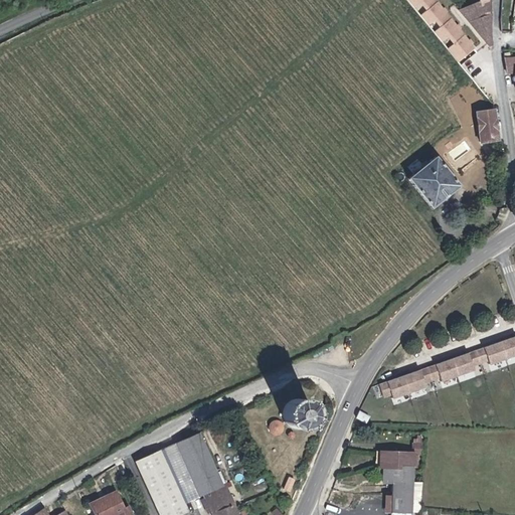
[(477,45),(439,0),(407,0),(458,60),(477,45)]
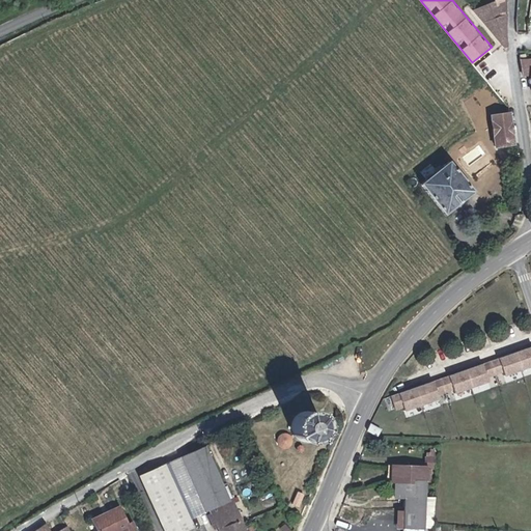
[(507,144),(503,115),(484,118),(485,128),(488,147),(507,144)]
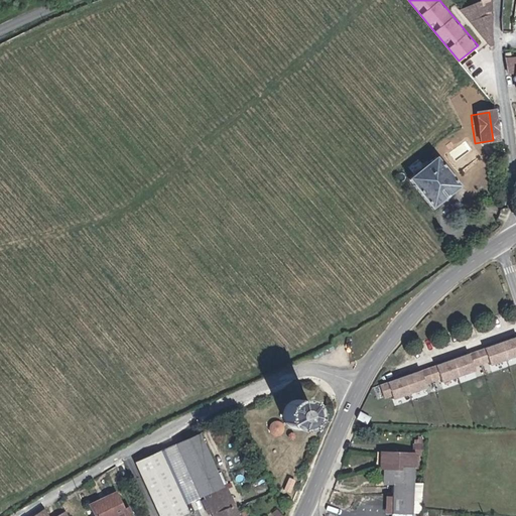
[(437,207),(465,186),(442,156),(441,155),(414,176),(437,207)]
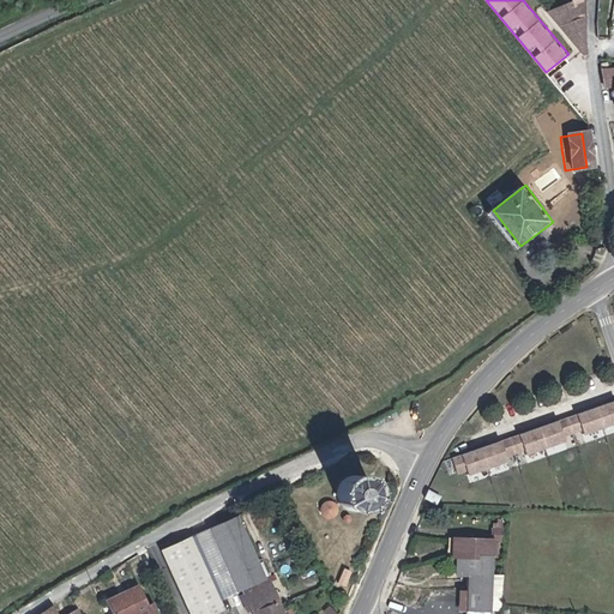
[(613,401),(579,414),(588,435),(613,425),(613,401)]
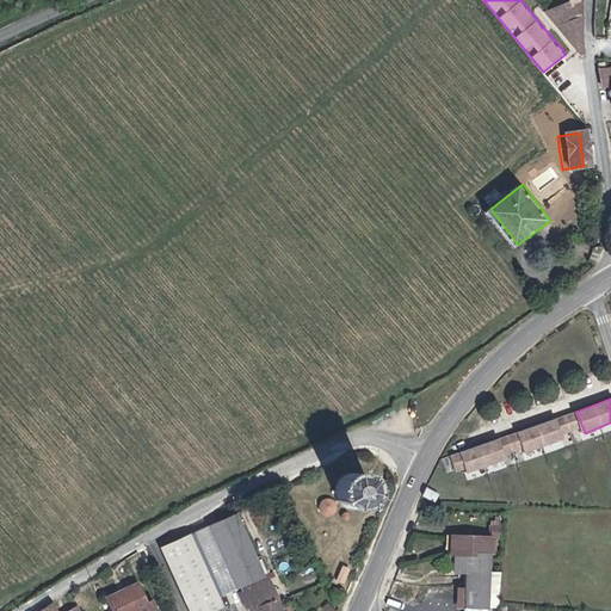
[(557,419),(519,432),(526,454),(565,440),(557,419)]
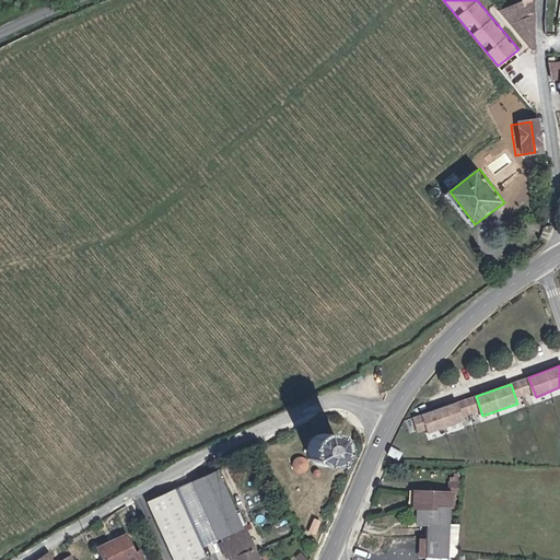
[(458,401),(423,412),(430,433),(465,422),(458,401)]
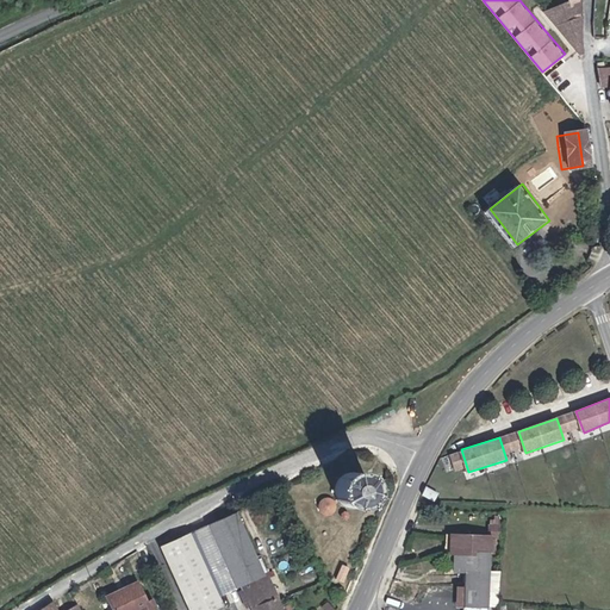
[(318,506),(322,511),(325,514),(328,515),(332,515),(337,515),(342,512),(346,510),(348,506),(350,502),(350,496),(349,491),(347,487),(343,485),(340,481),(335,480),(331,480),(327,481),(323,484),(319,486),(317,491),(316,497),(316,502),(318,506)]
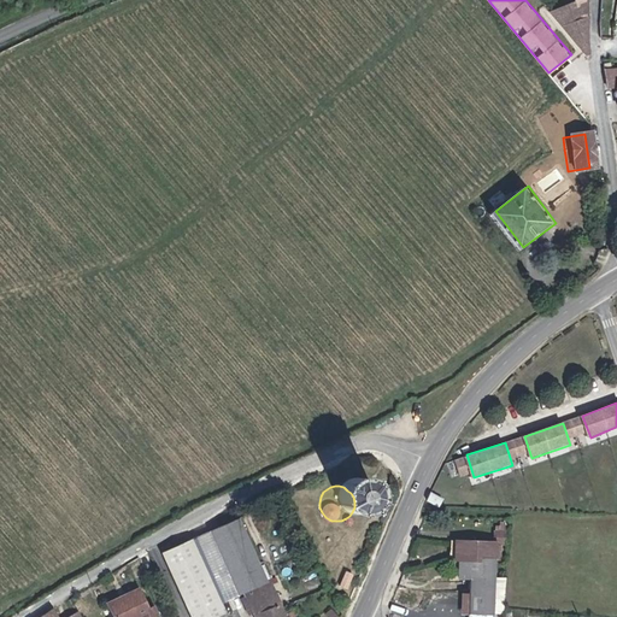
[(416,498),(411,506),(424,511),(428,501),(416,498)]
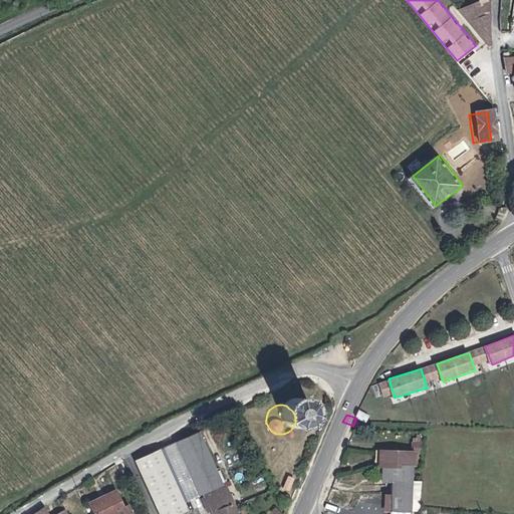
[(261,440),(263,439),(264,437),(265,434),(264,431),(263,429),(260,428),(257,427),(254,429),(252,432),(252,435),(252,438),(255,440),(258,441),(261,440)]
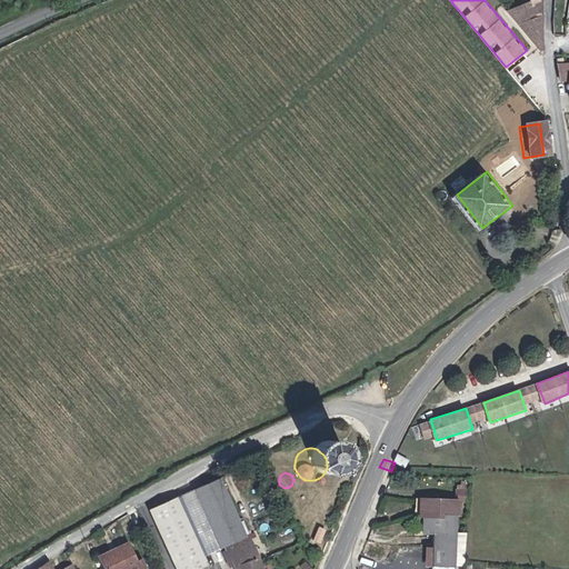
[(201,555),(206,552),(218,547),(228,542),(223,535),(202,485),(180,493),(178,495),(175,496),(201,555)]
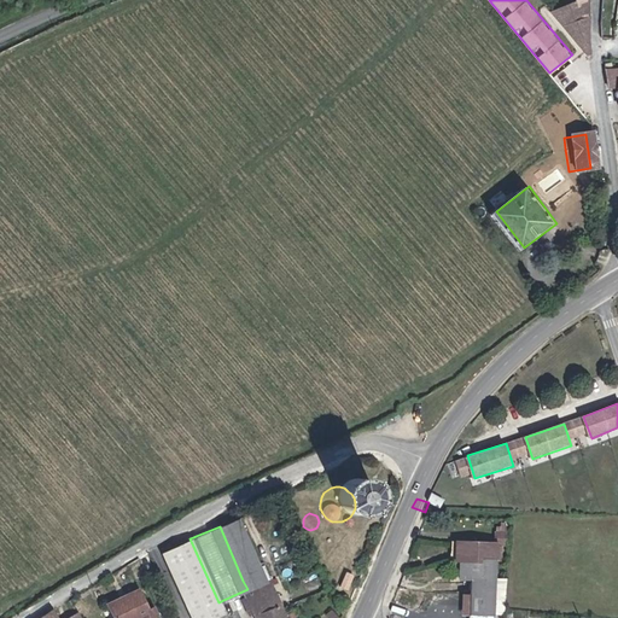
[(482,535),(482,553),(487,553),(491,553),(491,536),(482,535)]
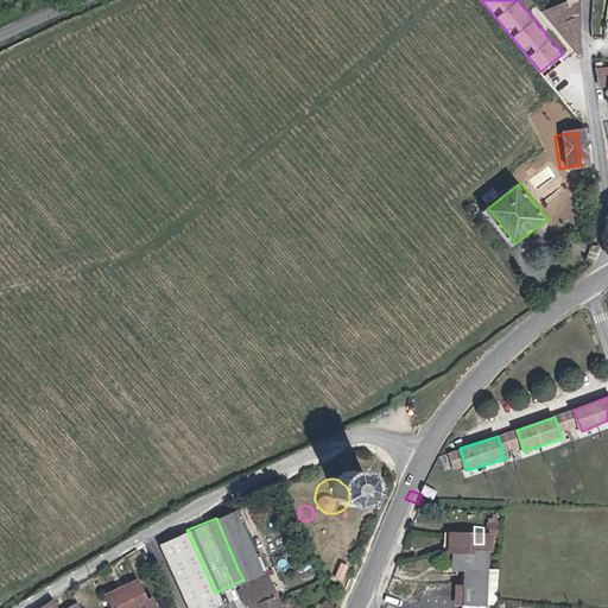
[(176,607),(195,599),(196,601),(215,593),(187,530),(164,542),(190,590),(162,606),(157,607),(176,607)]
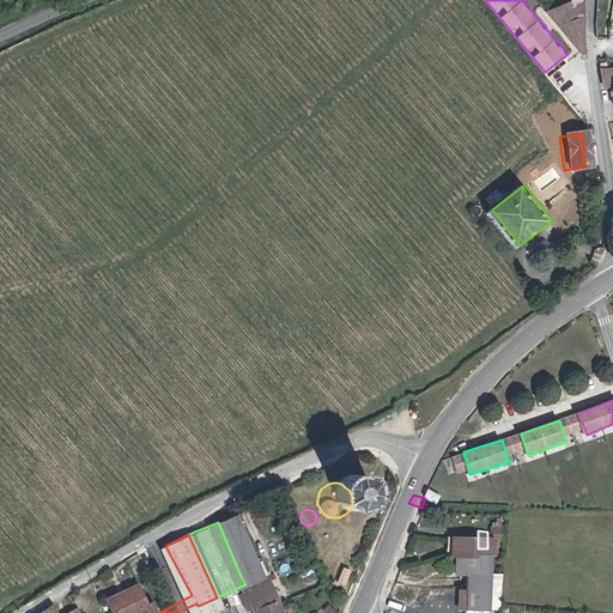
[(137,562),(163,611),(192,595),(165,546),(137,562)]
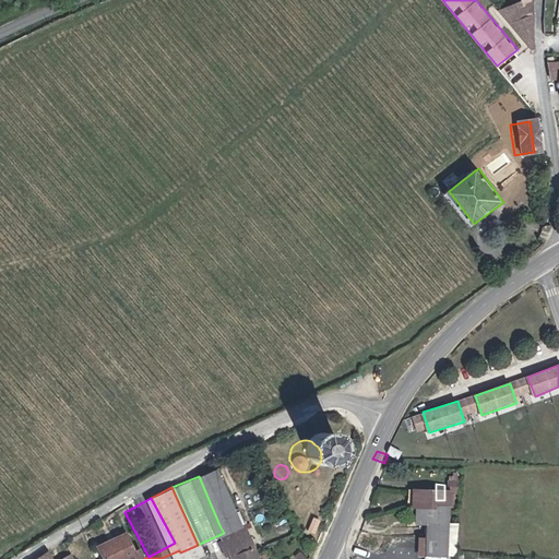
[(413,532),(412,556),(435,558),(435,515),(436,500),(400,500),(400,515),(404,515),(404,532),(413,532)]
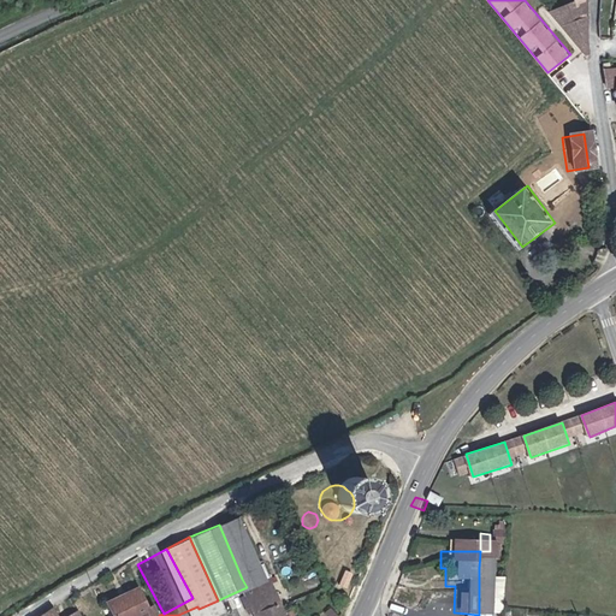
[(236,592),(223,598),(224,602),(252,591),(246,578),(242,579),(247,587),(236,592)]
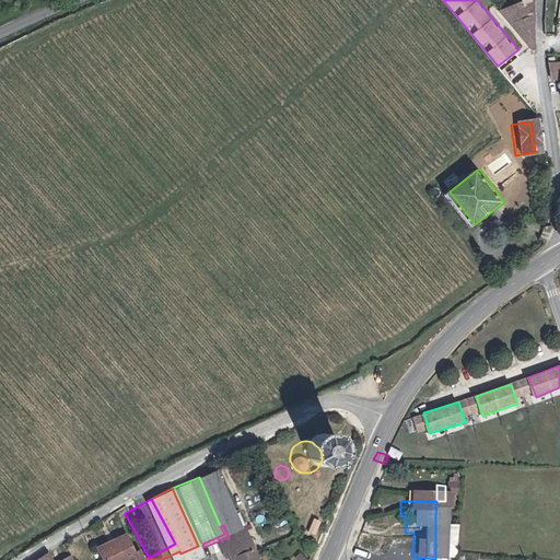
[(238,559),(229,537),(203,547),(200,549),(205,559),(238,559)]
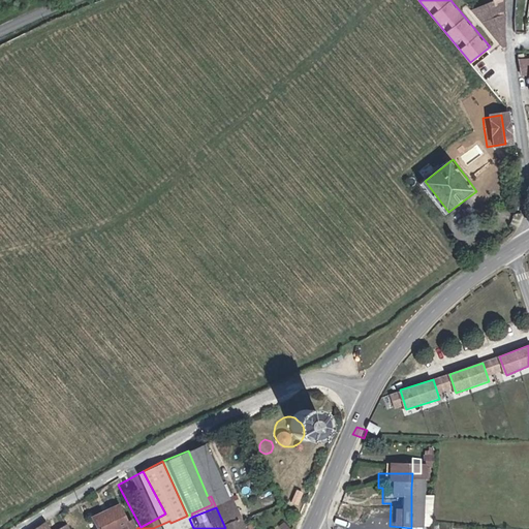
[(116,528),(114,528),(110,528),(102,515),(92,520),(88,511),(83,516),(86,524),(78,528),(76,528),(116,528)]
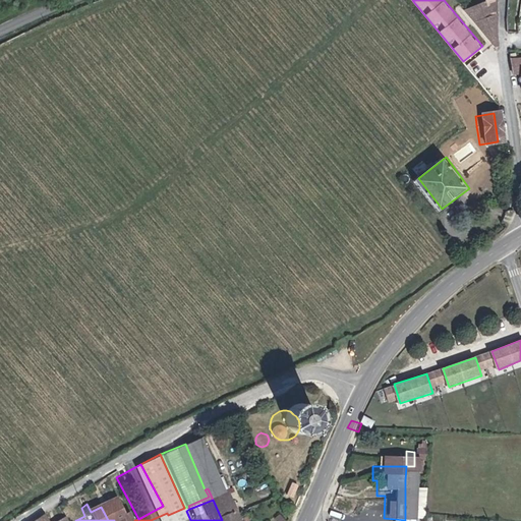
[(274,509),(267,512),(271,519),(278,516),(274,509)]
